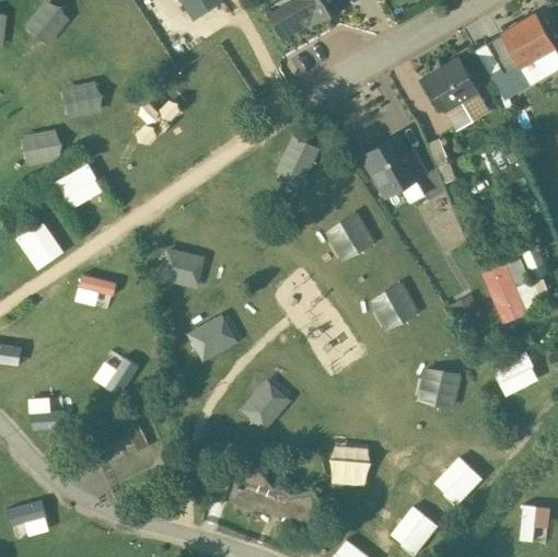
[(295,0),(278,0),(264,9),(280,37),(309,21),(295,0)]
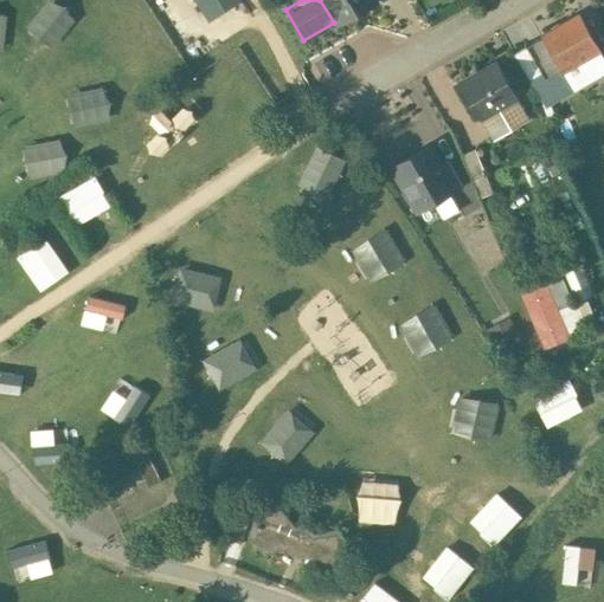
[(320,0),(334,23),(335,25),(372,4),(370,0),(320,0)]
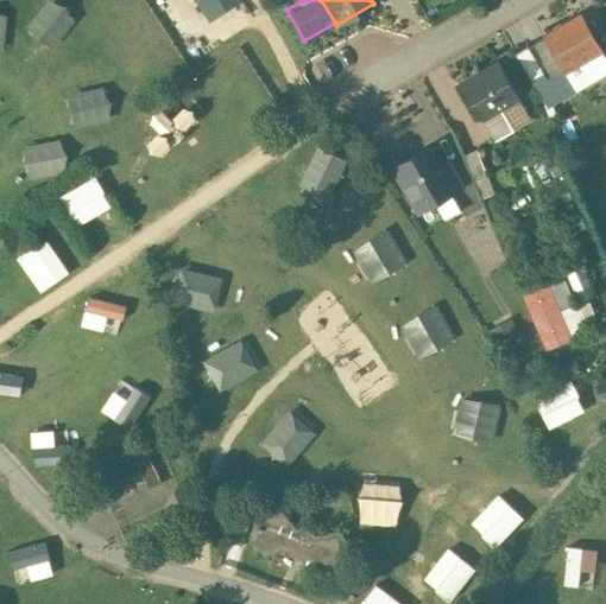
[(578,18),(541,39),(541,40),(556,67),(561,74),(598,52),(578,18)]
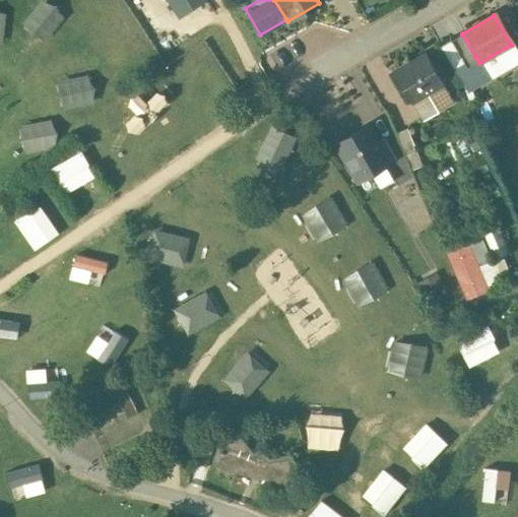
[(475,57),(462,35),(438,49),(451,71),(475,57)]
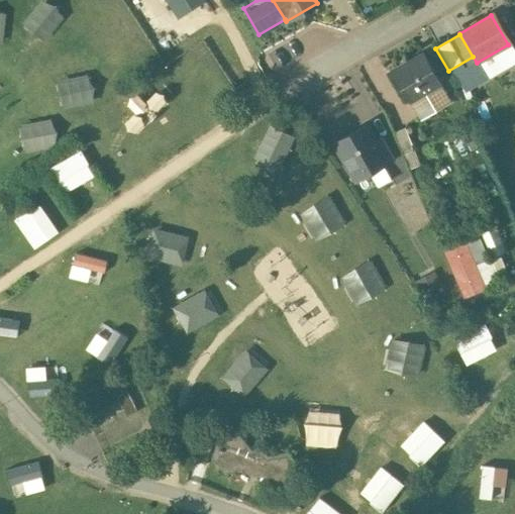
[(420,56),(389,74),(406,103),(438,86),(420,56)]
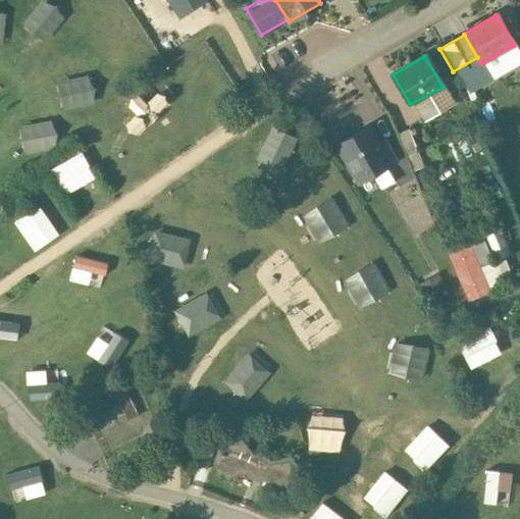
[(57,151),(55,122),(20,124),(22,153),(57,151)]
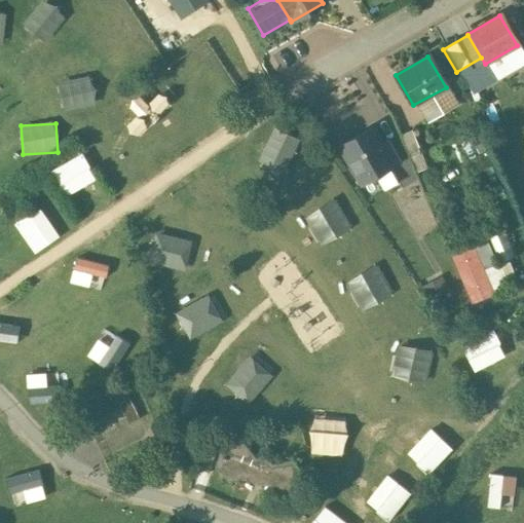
[(378,145),(369,128),(337,148),(360,186),(391,167),(385,156),(390,153),(383,142),(378,145)]
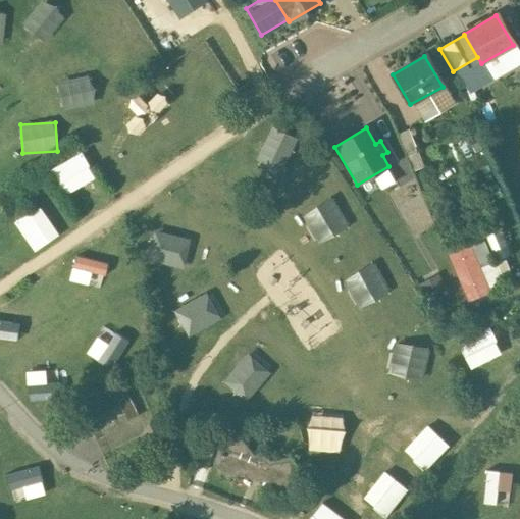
[(406,132),(396,137),(404,157),(415,153),(406,132)]
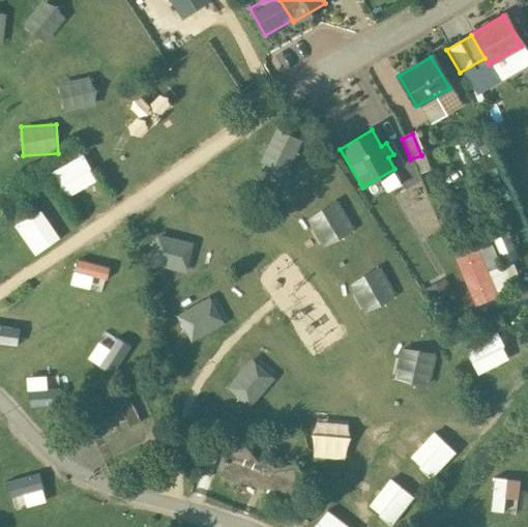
[(420,237),(439,232),(434,211),(415,216),(420,237)]
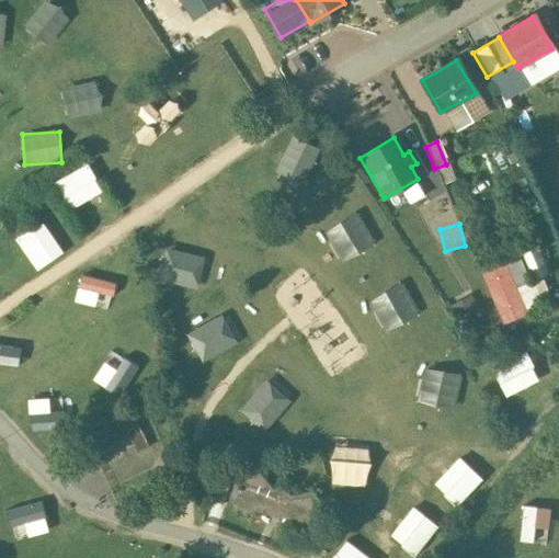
[(32,268),(42,262),(26,235),(16,240),(32,268)]
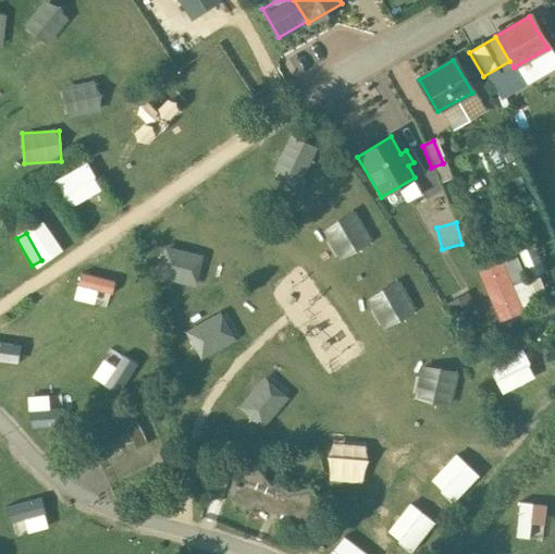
[(521,246),(530,278),(542,274),(534,243),(521,246)]
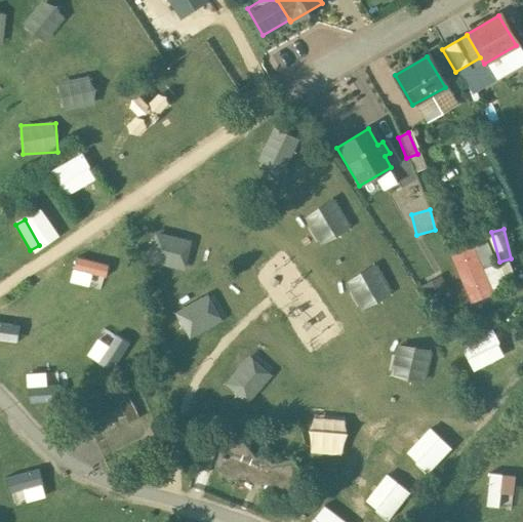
[(491,295),(469,242),(446,252),(469,305),(491,295)]
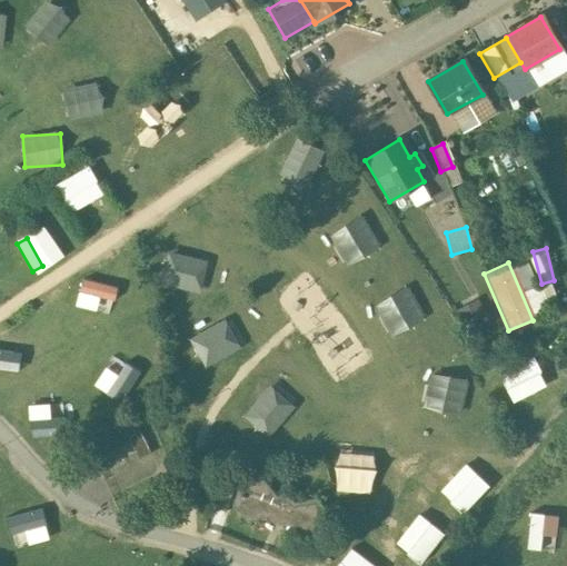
[(99,297),(115,301),(118,288),(82,279),(75,306),(96,311),(99,297)]
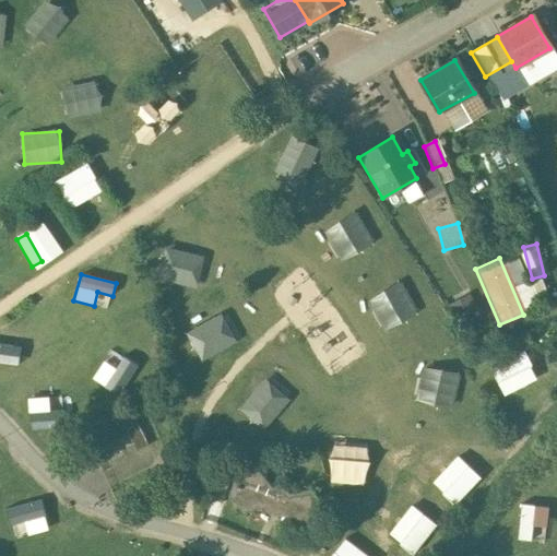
[(470,295),(451,303),(458,318),(476,309),(470,295)]
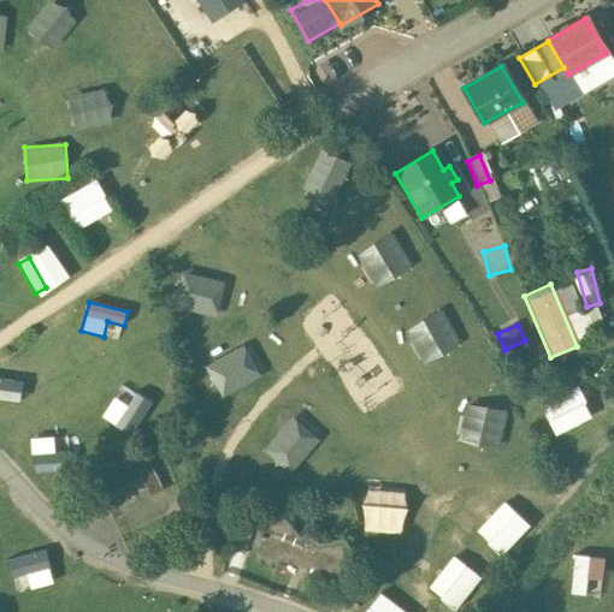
[(0,399),(22,400),(22,380),(0,379),(0,399)]
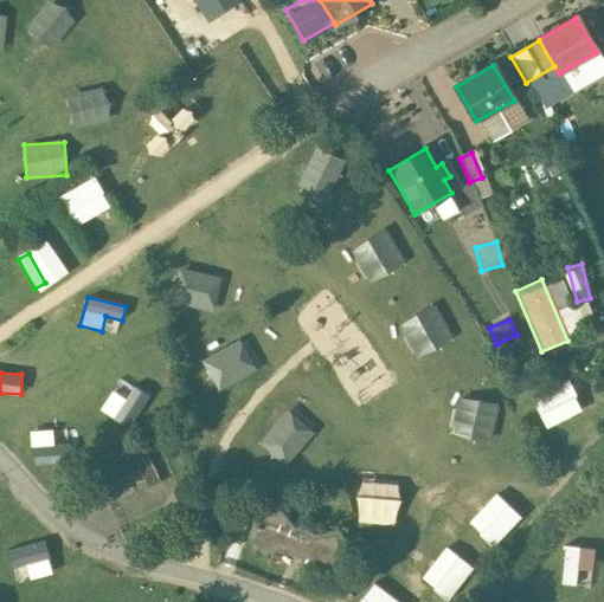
[(130,429),(149,396),(120,379),(100,412),(130,429)]
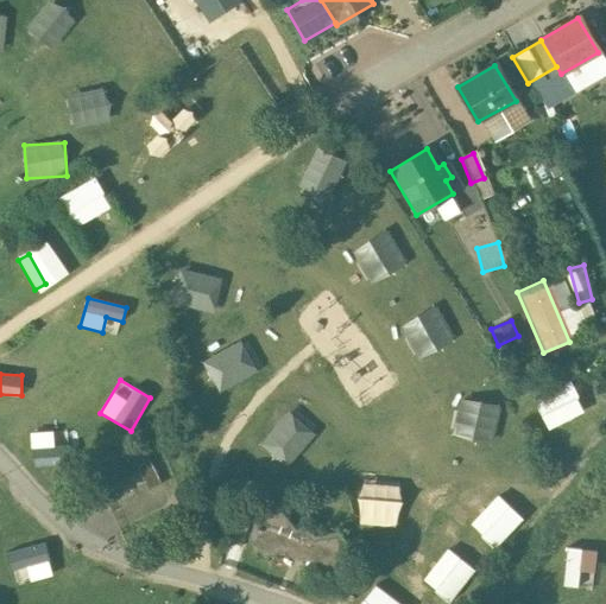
[(68,442),(54,443),(54,431),(31,432),(32,466),(69,464),(68,442)]
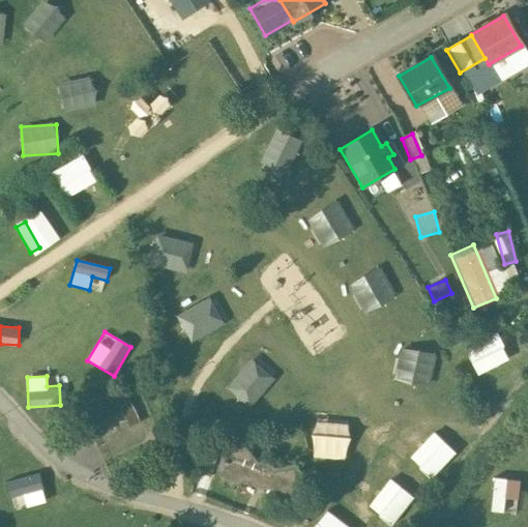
[(265,465),(255,467),(242,450),(222,455),(214,474),(228,491),(248,487),(255,494),(264,492),(277,508),(298,505),(304,486),(292,469),(271,473),(265,465)]
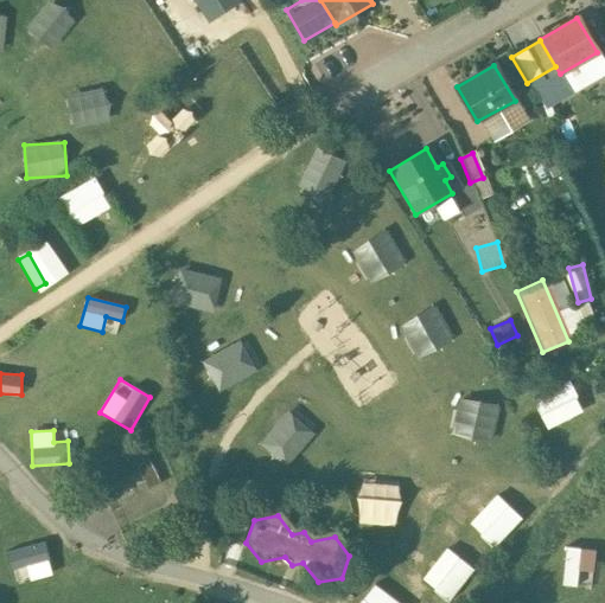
[(8,552),(16,585),(53,577),(46,544),(8,552)]
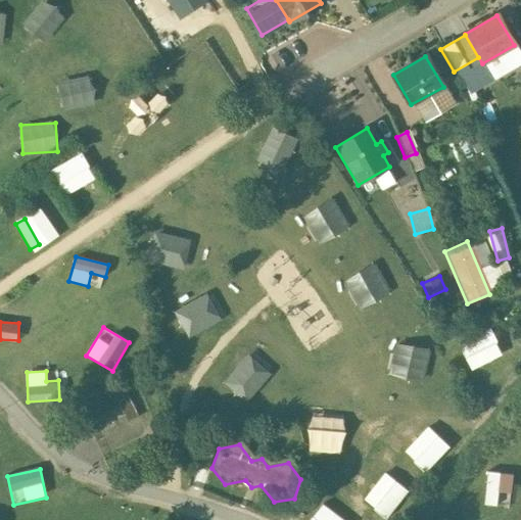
[(370,470),(352,486),(384,519),(388,519),(403,505),(370,470)]
